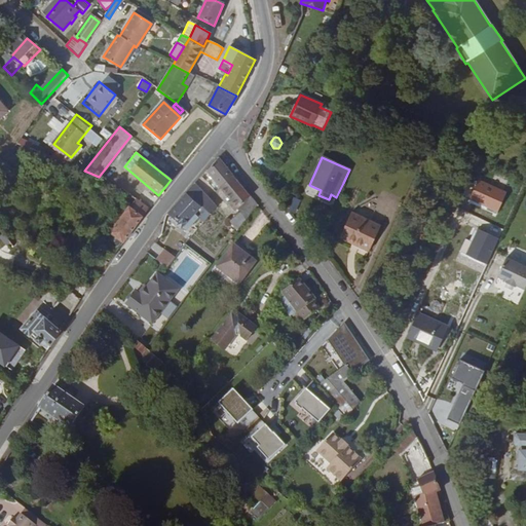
[(218,158),(205,172),(219,188),(232,176),(218,158)]
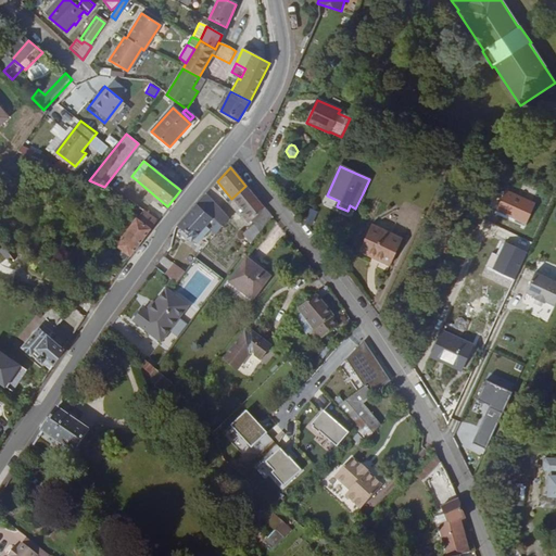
[(245,186),(231,199),(242,212),(248,217),(250,222),(264,209),(245,186)]
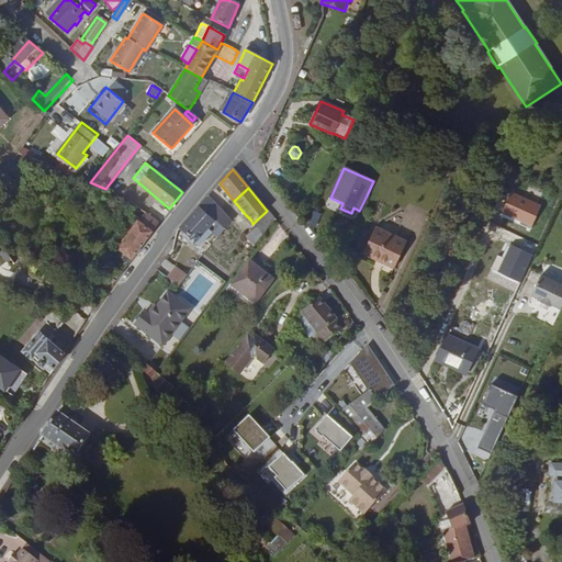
[(208,197),(179,227),(191,239),(189,242),(193,246),(195,243),(209,229),(212,233),(217,238),(232,222),(208,197)]
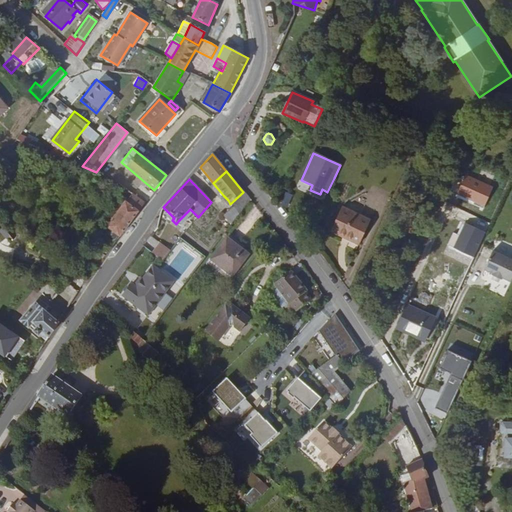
[(239,214),(250,200),(243,192),(230,204),(233,207),(239,214)]
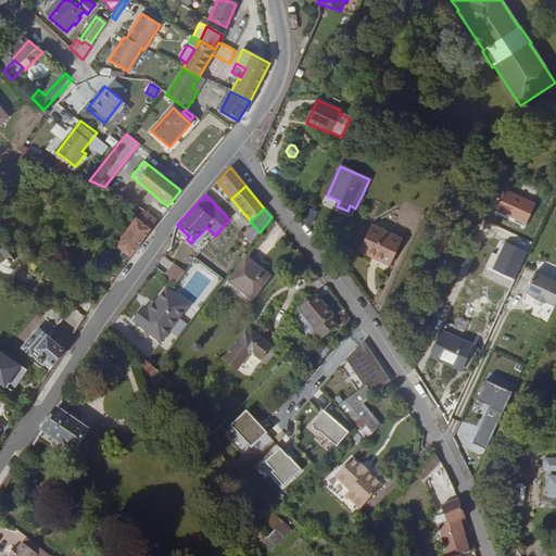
[(128,256),(129,257),(156,220),(143,211),(137,219),(136,218),(115,247),(116,248),(114,251),(113,253),(113,256),(114,258),(115,260),(117,261),(122,262),(125,261),(128,256)]
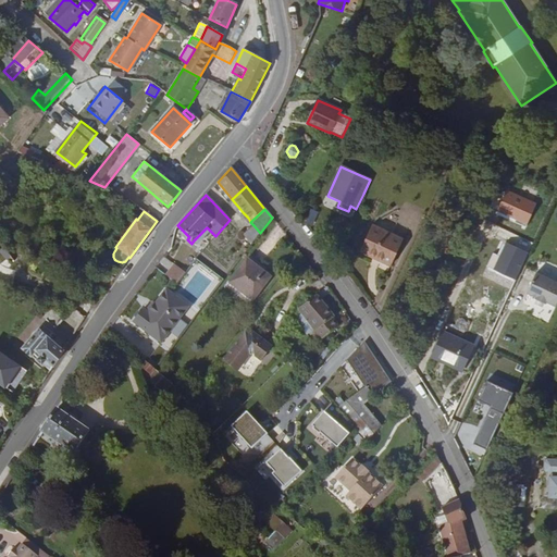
[(254,225),(246,233),(254,242),(260,233),(254,225)]
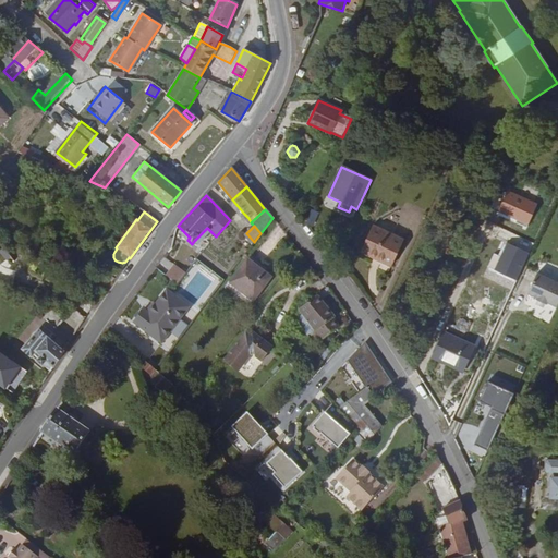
[(383,261),(381,263),(391,268),(403,241),(372,226),(361,250),(383,261)]
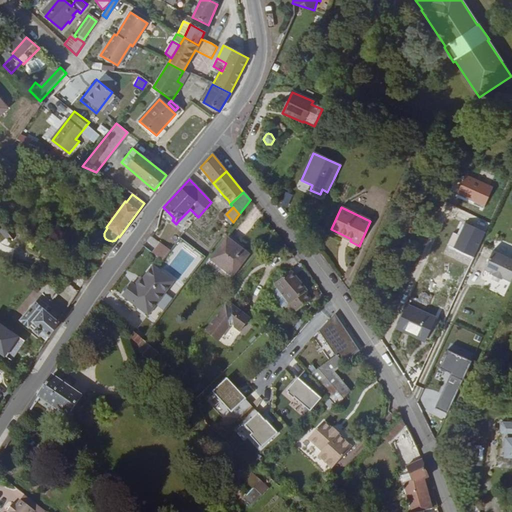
[(190,209),(178,221),(182,225),(193,212),(190,209)]
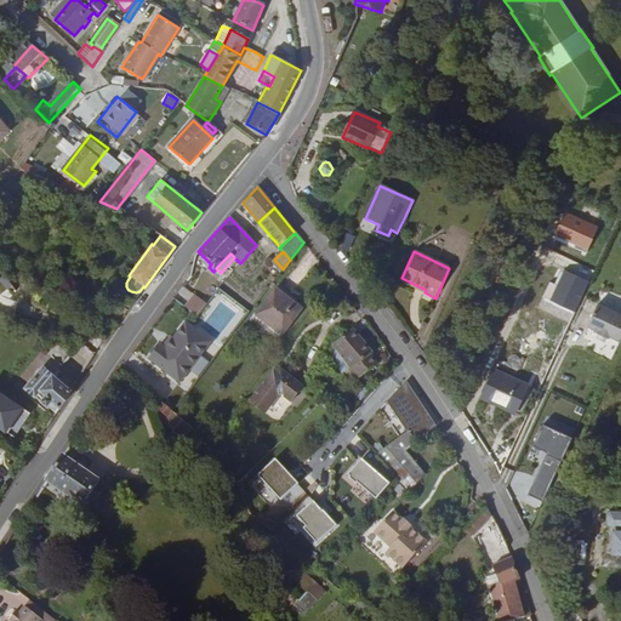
[(400,281),(425,292),(426,290),(402,278),(400,281)]
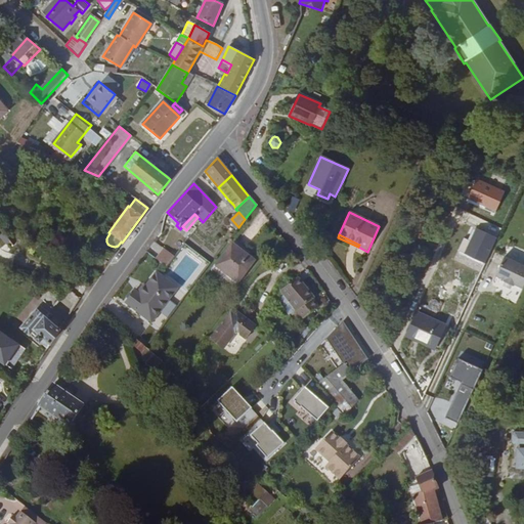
[(254,262),(232,245),(215,267),(237,284),(254,262)]
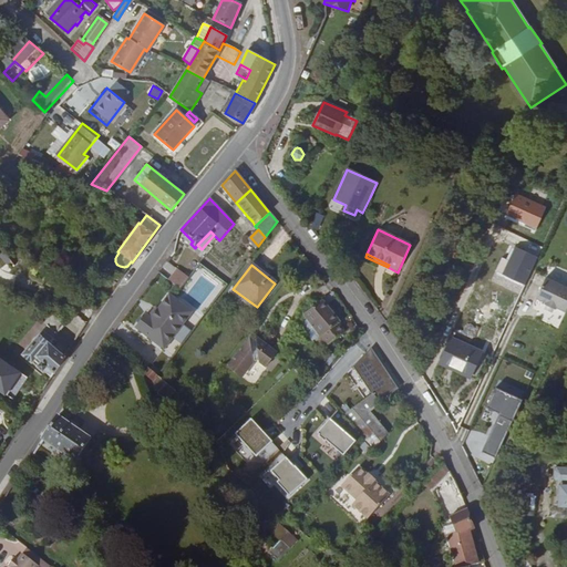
[(177,269),(169,280),(181,289),(188,279),(177,269)]
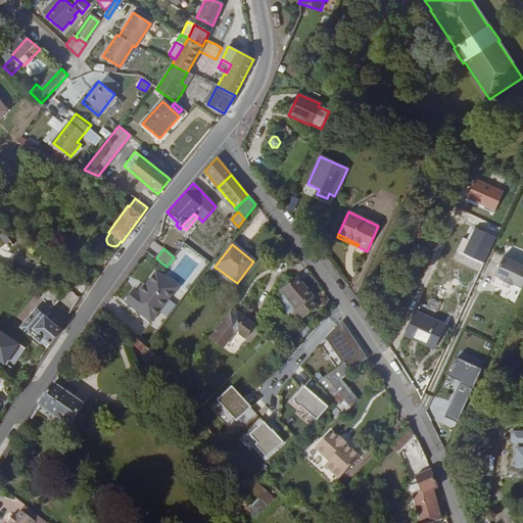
[(522,285),(522,266),(503,256),(494,276),(503,280),(502,281),(513,286),(513,285),(521,289),(522,285)]
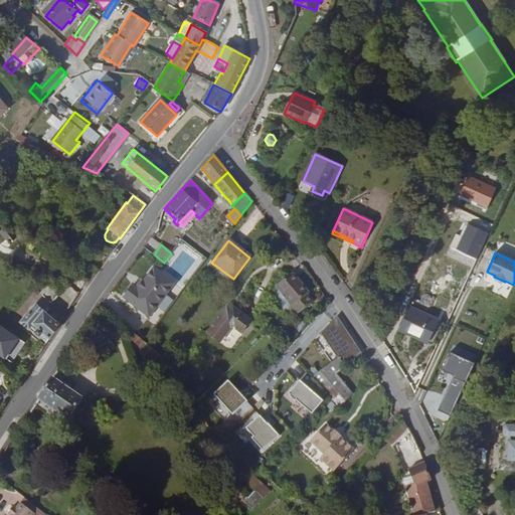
[(123,298),(131,305),(157,271),(154,268),(143,282),(144,282),(138,290),(135,288),(132,286),(123,298)]
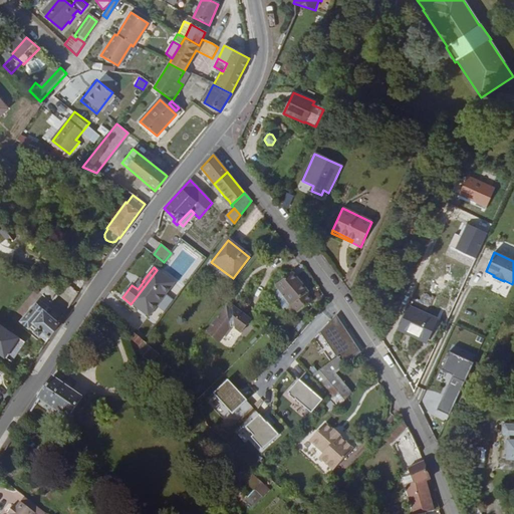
[(157,270),(131,304),(144,313),(169,279),(157,270)]
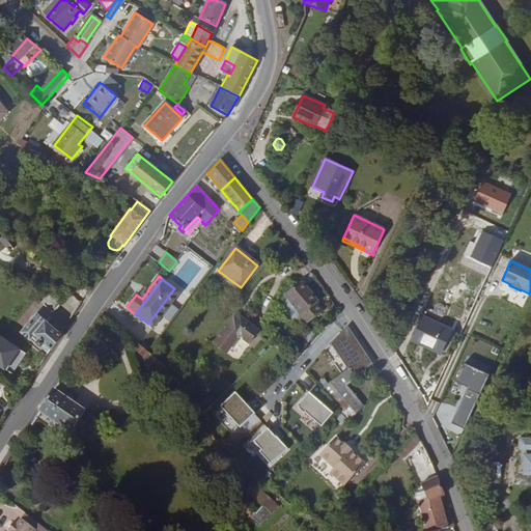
[(285,296),(279,304),(290,318),(298,312),(306,325),(310,323),(323,312),(316,305),(317,304),(301,283),(285,296)]
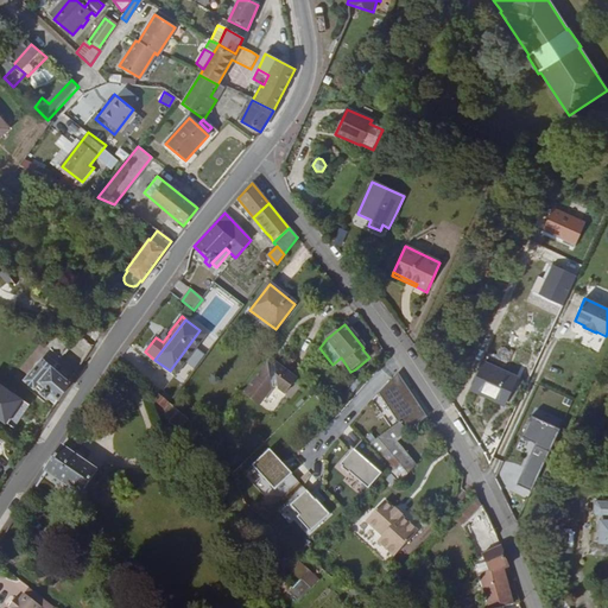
[(166,330),(159,340),(163,342),(170,333),(169,333),(166,330)]
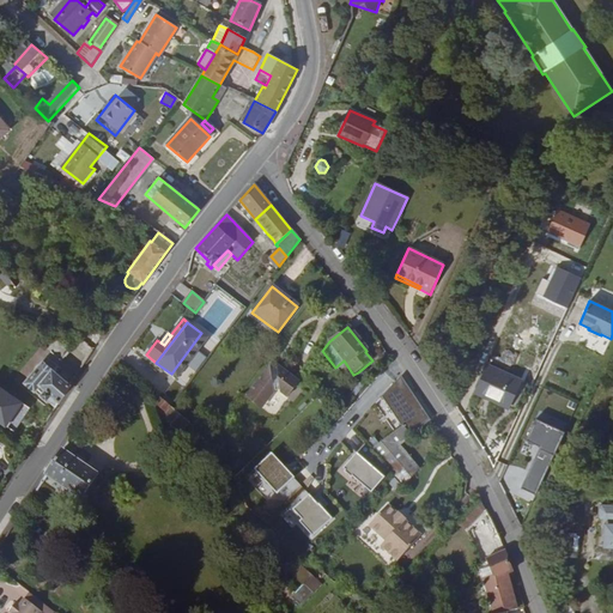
[(201,333),(171,374),(176,378),(208,338),(201,333)]
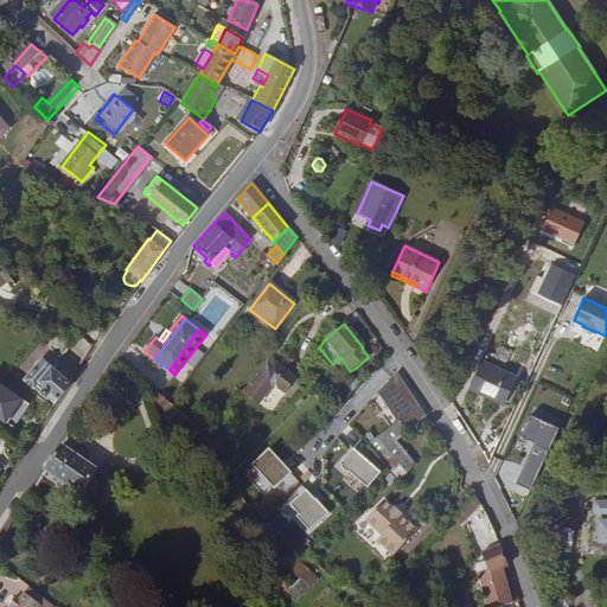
[(50,394),(57,400),(69,382),(52,368),(56,362),(46,353),(23,381),(32,389),(33,389),(46,398),(50,394)]
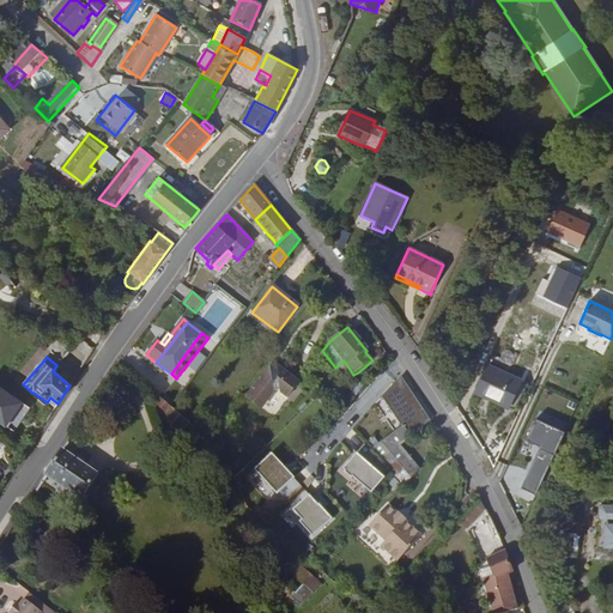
[(298,383),(272,364),(246,399),(260,410),(273,393),(279,393),(286,398),(298,383)]
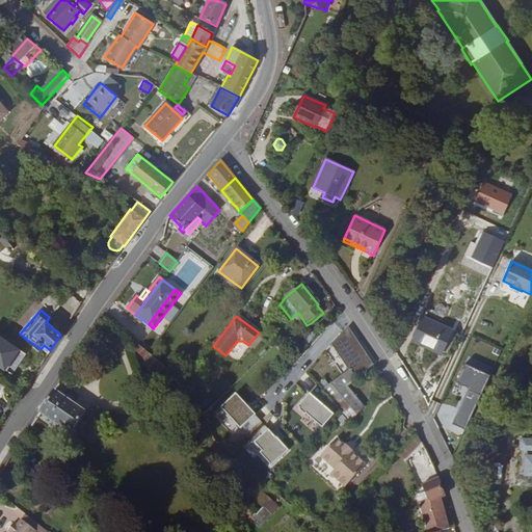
[(457,334),(423,317),(411,342),(447,357),(457,334)]
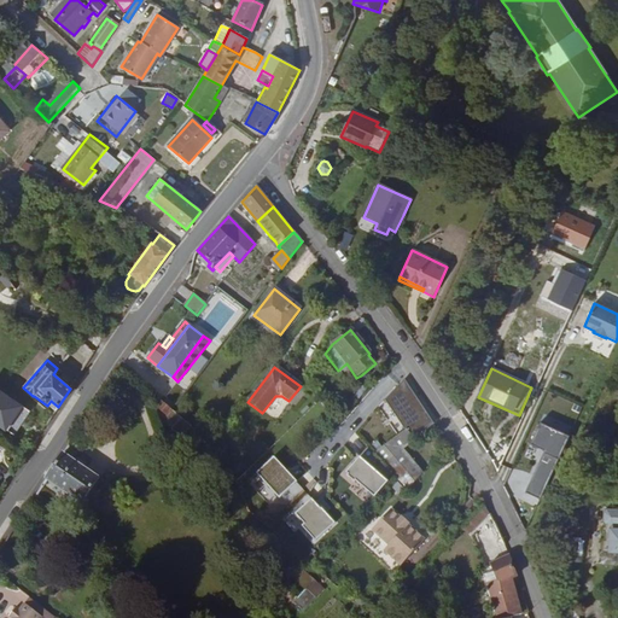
[(417,438),(436,421),(402,383),(383,400),(417,438)]
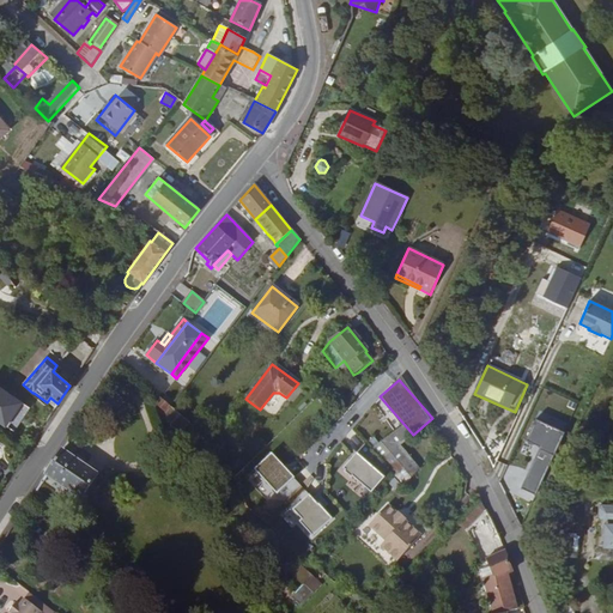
[(0,387),(0,422),(14,432),(30,407),(0,387)]
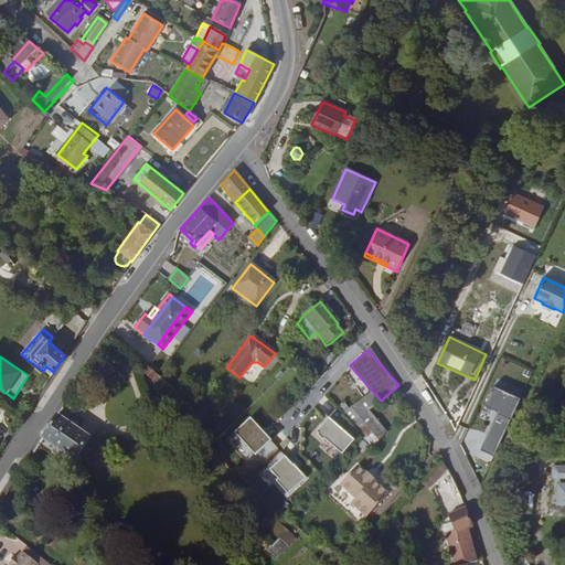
[(43,371),(50,377),(53,372),(46,366),(43,371)]
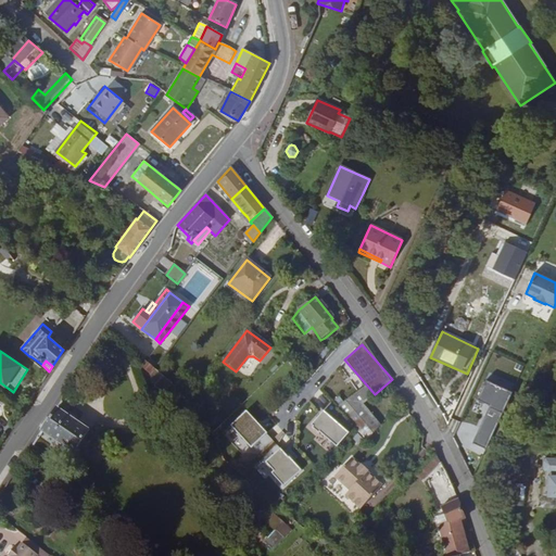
[(488,405),(487,408),(504,416),(515,394),(485,381),(477,401),(488,405)]
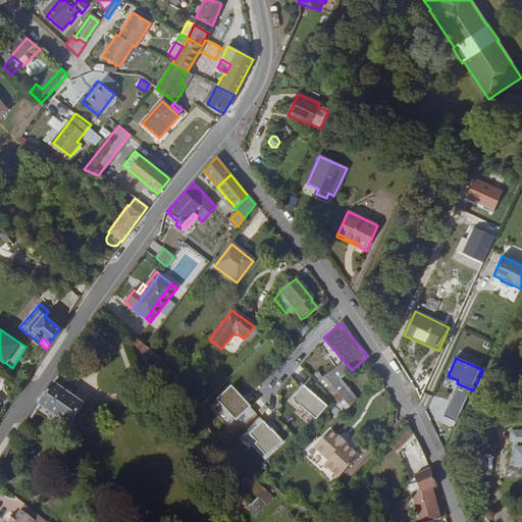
[(350,372),(343,363),(315,383),(323,393),(341,380),(350,372)]
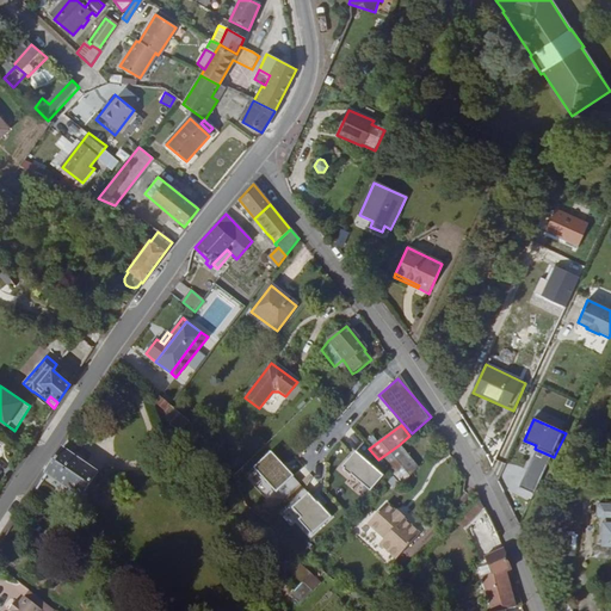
[(399,445),(378,460),(401,487),(418,468),(399,445)]
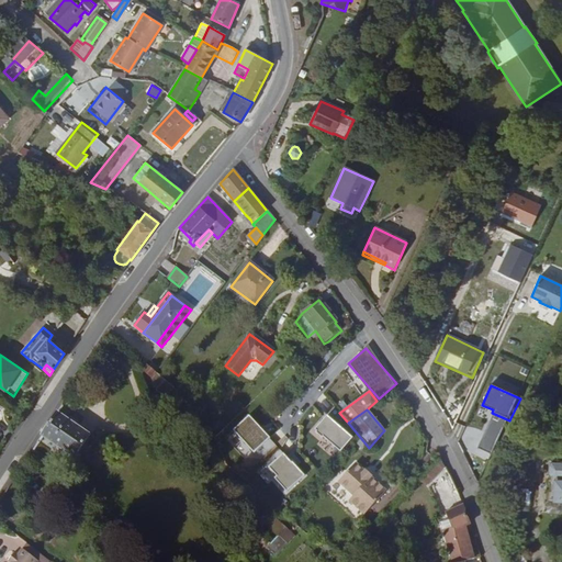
[(42,436),(70,457),(74,459),(89,436),(56,414),(42,436)]
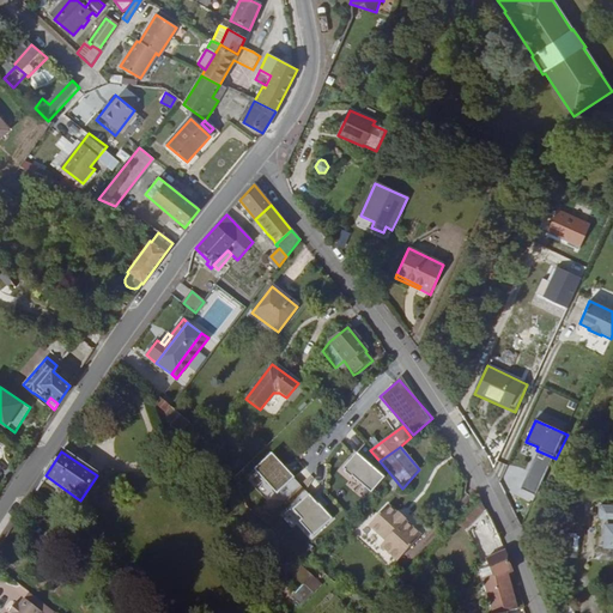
[(281,502),(301,485),(272,453),(253,471),(281,502)]
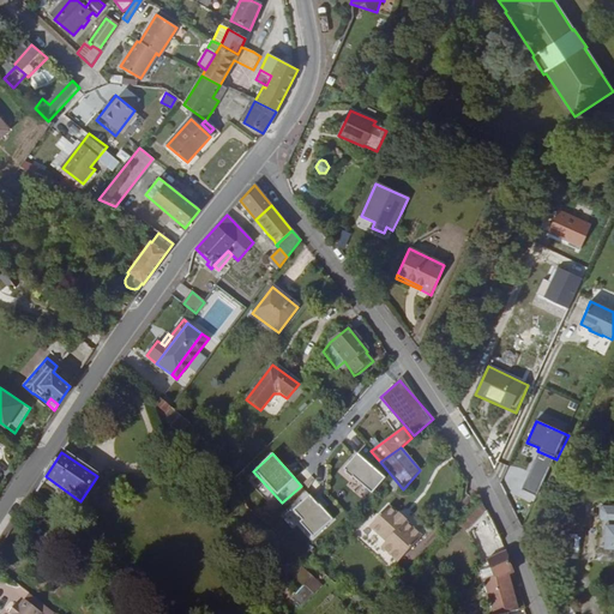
[(343,471),(373,495),(387,479),(357,453),(343,471)]
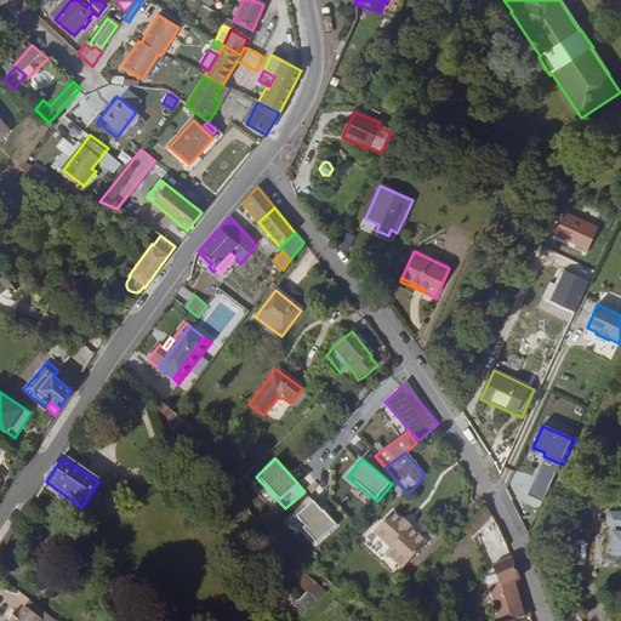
[(46,482),(40,490),(70,511),(74,511),(78,505),(46,482)]
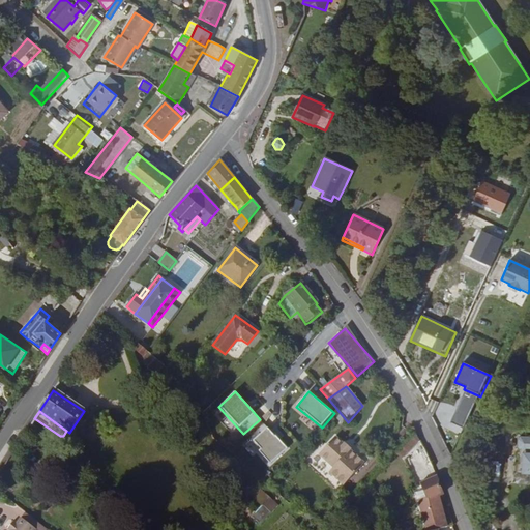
[(267,427),(264,431),(260,427),(244,441),(269,467),(288,449),(267,427)]
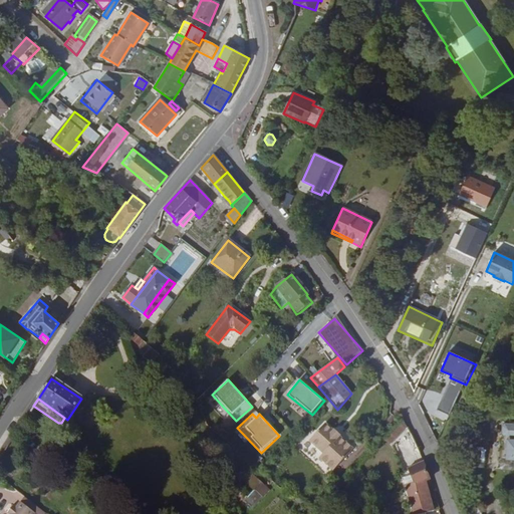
[(324,424),(308,442),(322,455),(318,459),(332,472),(353,450),(339,437),(339,436),(333,430),(332,431),(324,424)]
